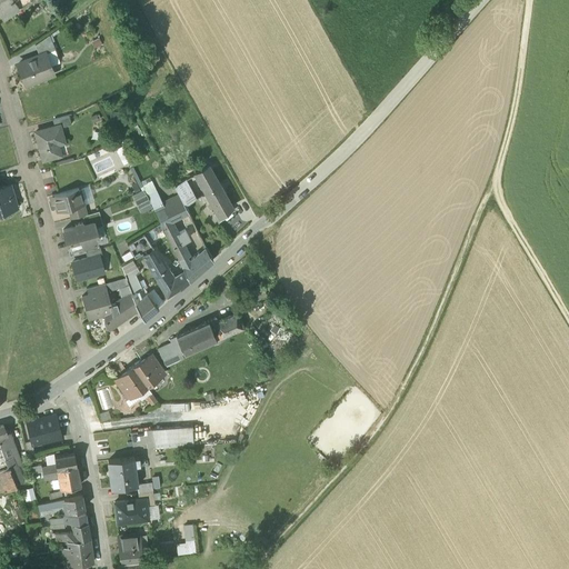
[(0,0),(0,15),(2,19),(19,8),(12,0),(0,0)]
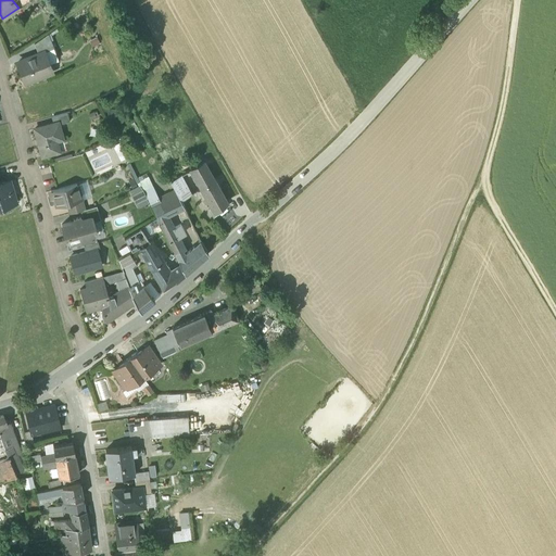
[(48,34),(35,42),(39,53),(43,52),(45,52),(54,49),(48,34)]
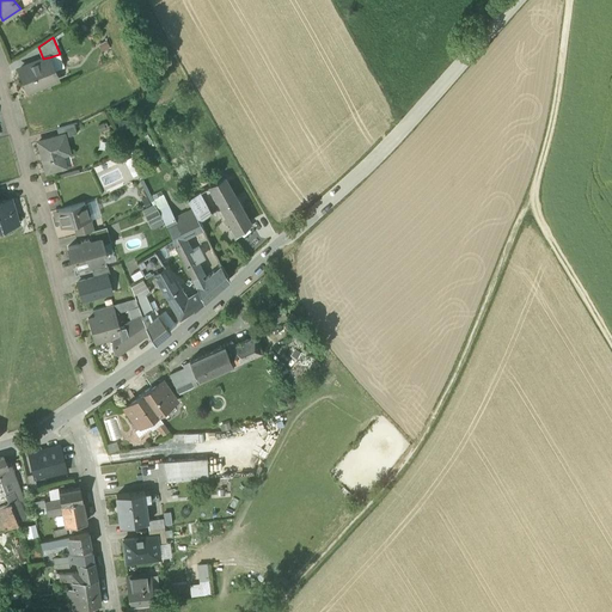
[(43,59),(20,68),(29,90),(57,79),(49,57),(48,57),(43,59)]
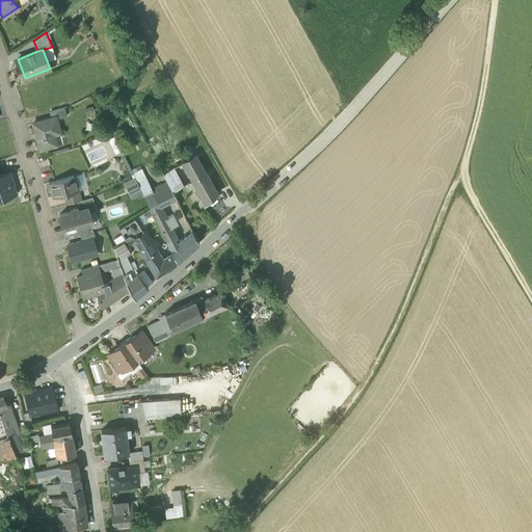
[(64,108),(50,112),(51,118),(55,117),(56,120),(67,116),(64,108)]
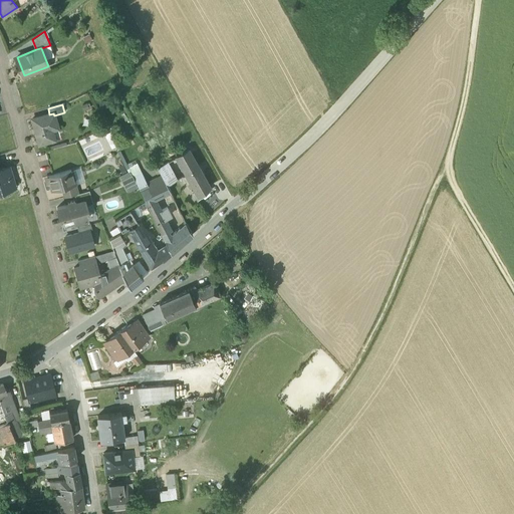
[(49,114),(32,119),(39,144),(51,141),(48,131),(57,129),(54,115),(53,113),(49,114)]
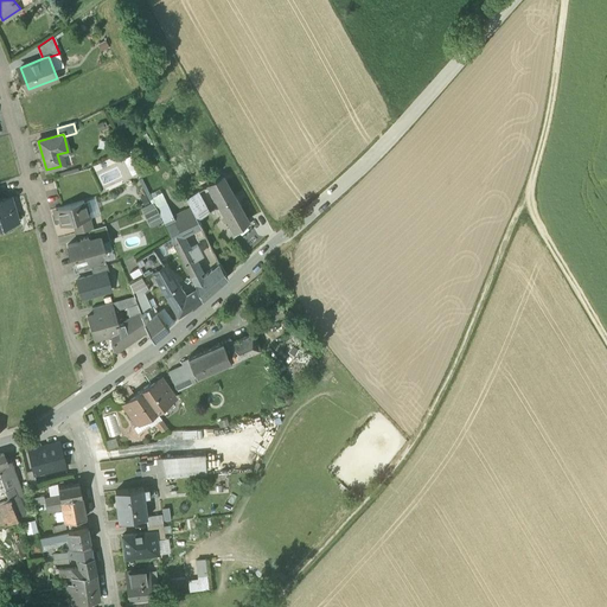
[(235,165),(224,170),(235,195),(246,190),(235,165)]
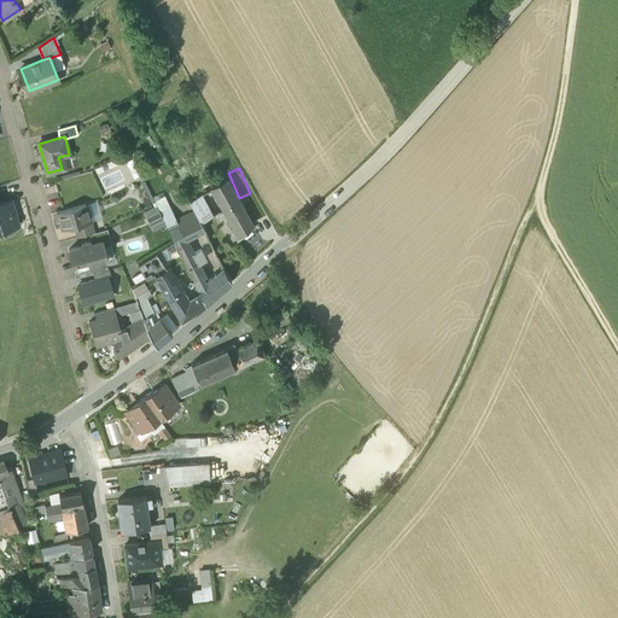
[(226,179),(190,202),(194,213),(200,222),(223,209),(238,200),(226,179)]
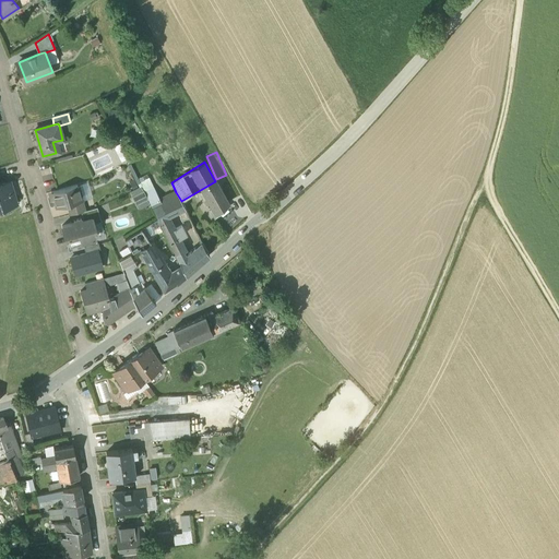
[(0,183),(0,212),(0,213),(6,211),(7,206),(18,203),(10,181),(0,183)]
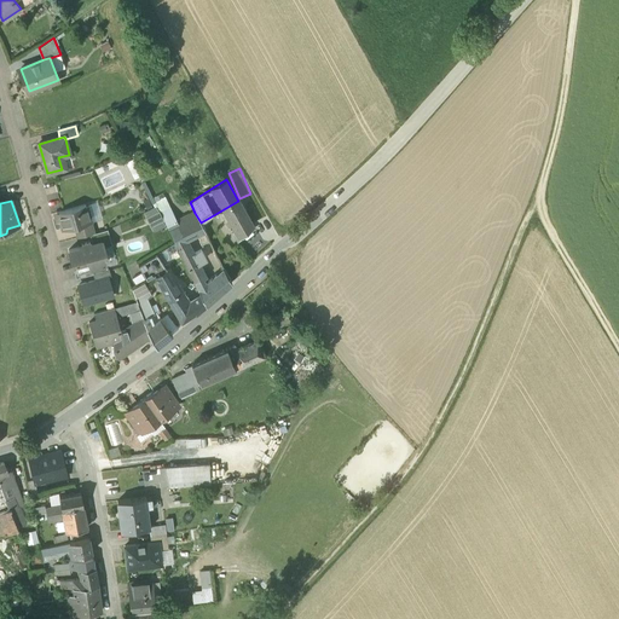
[(98,201),(90,203),(94,220),(104,218),(98,201)]
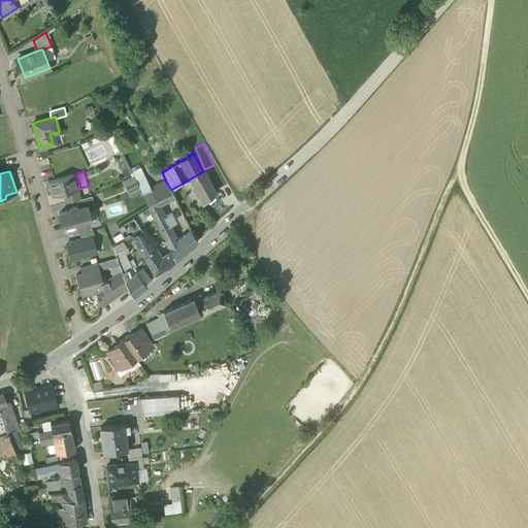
[(215,191),(203,171),(191,178),(203,200),(215,191)]
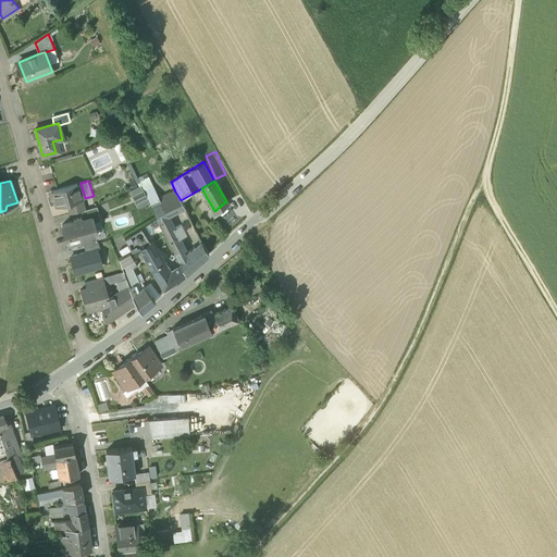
[(77,184),(52,190),(57,207),(67,203),(82,199),(77,184)]
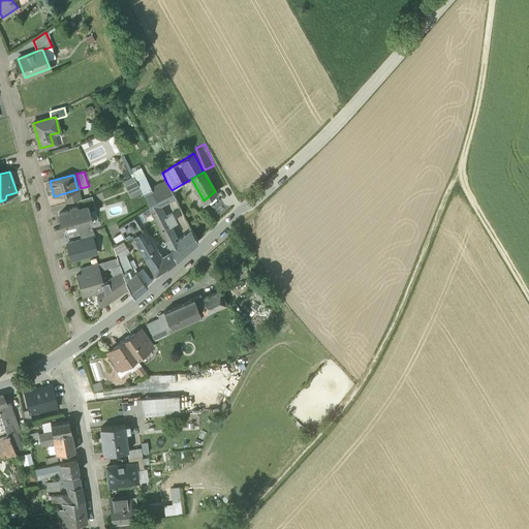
[(135,181),(125,186),(129,192),(138,188),(135,181)]
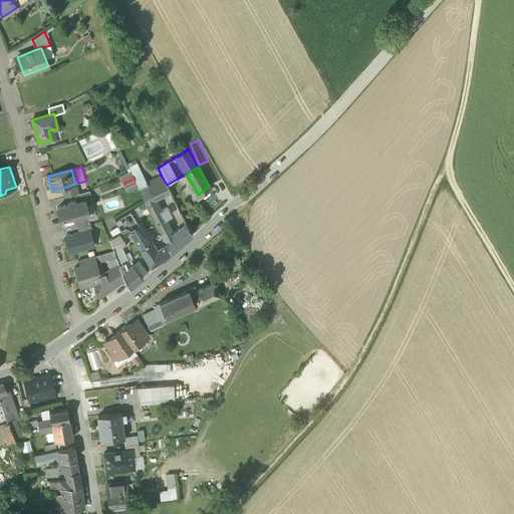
[(162,177),(139,187),(146,201),(164,192),(169,190),(167,185),(162,177)]
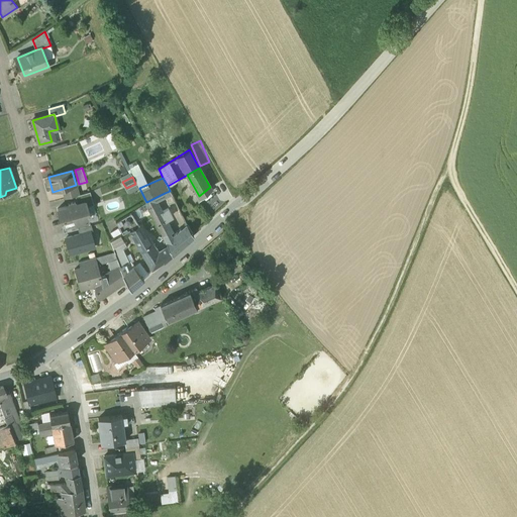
[(76,185),(63,189),(65,199),(75,196),(79,195),(76,185)]
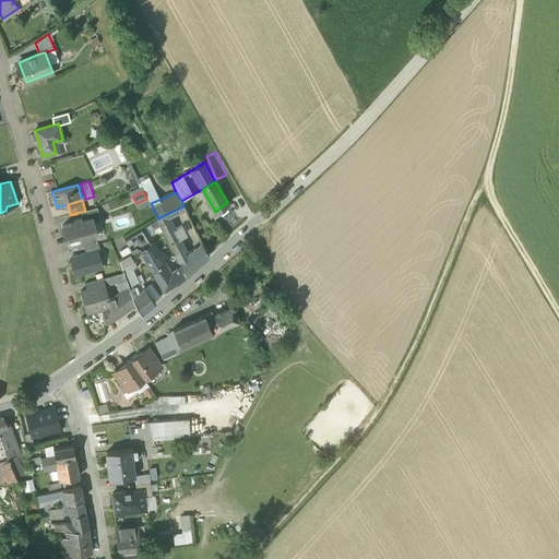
[(97,206),(85,211),(81,212),(83,219),(92,217),(94,223),(100,221),(97,206)]
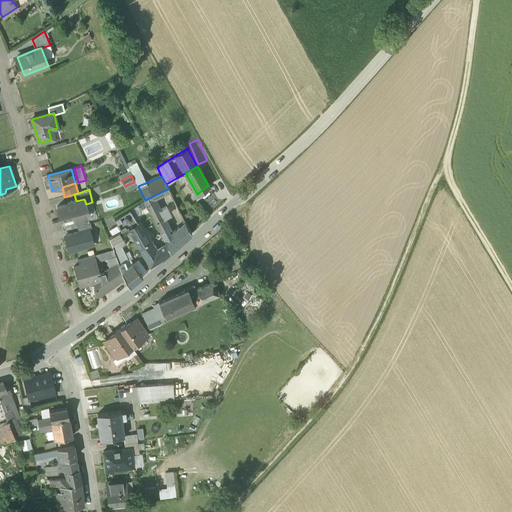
[(168,189),(163,191),(168,201),(173,199),(168,189)]
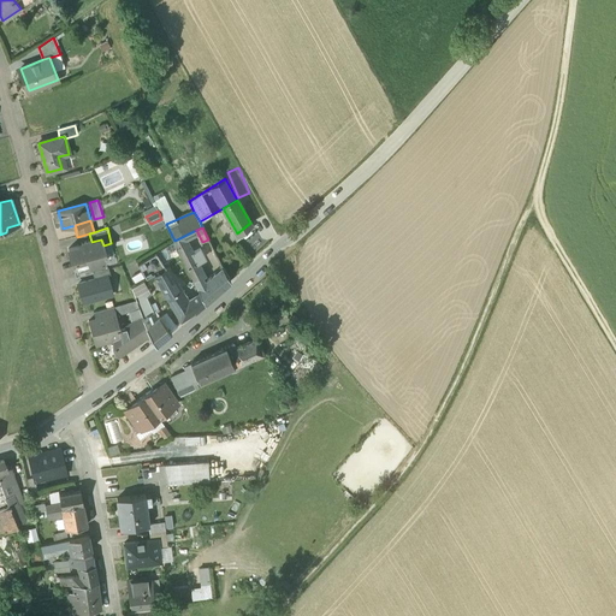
[(184,236),(175,241),(178,247),(176,248),(187,268),(194,282),(202,277),(203,276),(184,236)]
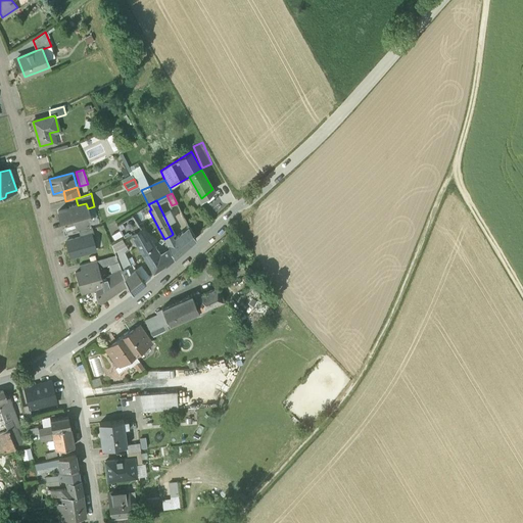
[(76,204),(68,206),(69,208),(58,211),(60,222),(62,222),(64,228),(64,229),(77,226),(89,222),(87,215),(89,214),(88,208),(86,203),(78,205),(76,206),(76,204)]
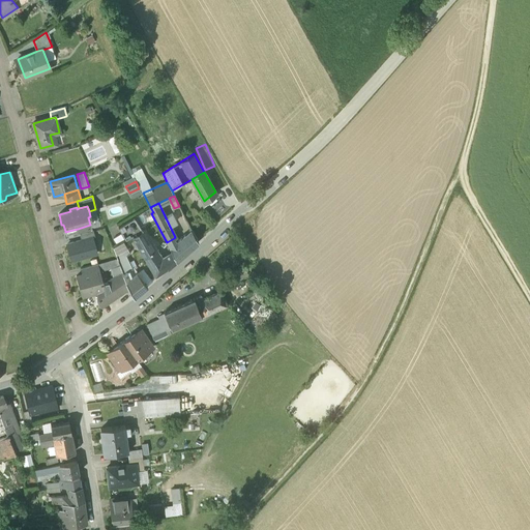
[(134,217),(118,227),(125,239),(131,236),(133,238),(142,232),(134,217)]
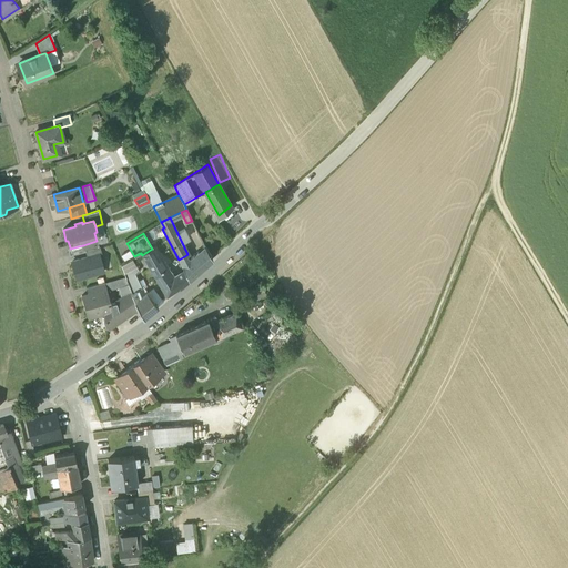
[(83,245),(70,249),(70,247),(68,249),(70,255),(85,251),(83,245)]
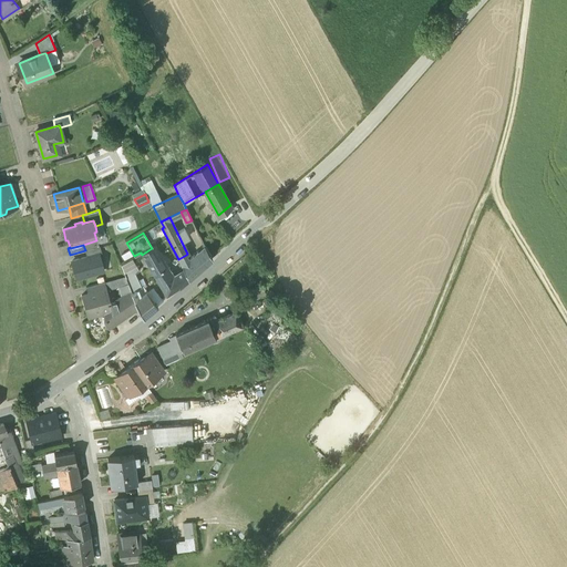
[(188,259),(186,255),(178,259),(182,266),(184,269),(188,279),(213,259),(210,258),(212,257),(204,246),(188,259)]
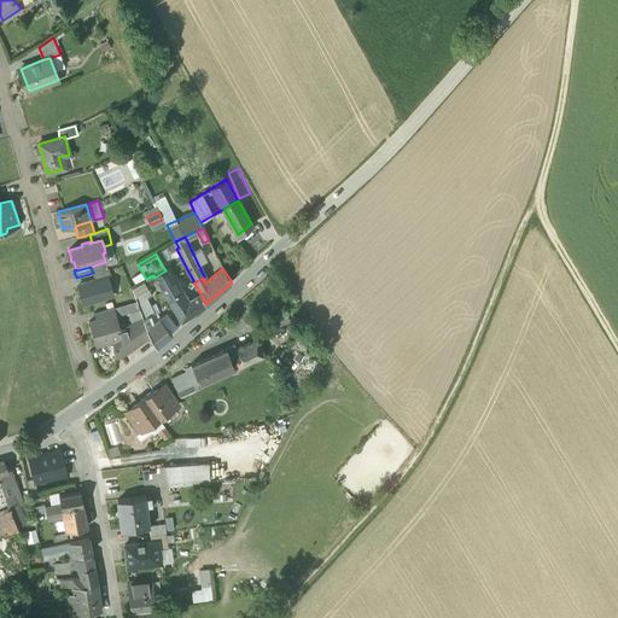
[(109,269),(93,273),(94,281),(108,278),(111,277),(109,269)]
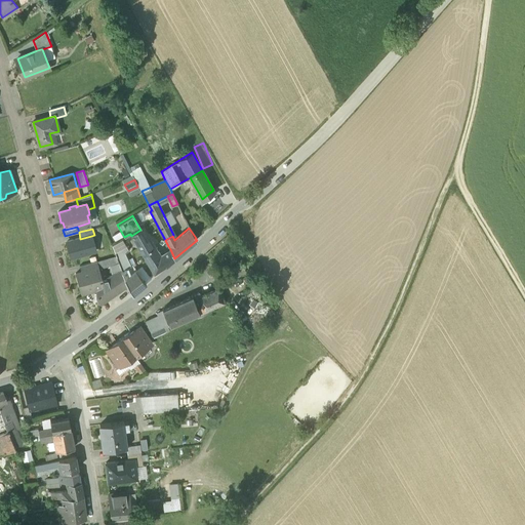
[(149,244),(140,230),(131,236),(143,253),(154,247),(151,243),(149,244)]
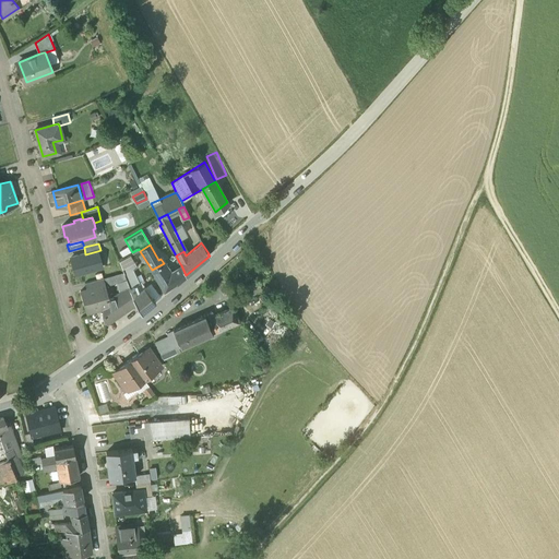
[(71,258),(75,275),(102,268),(97,251),(85,254),(71,258)]
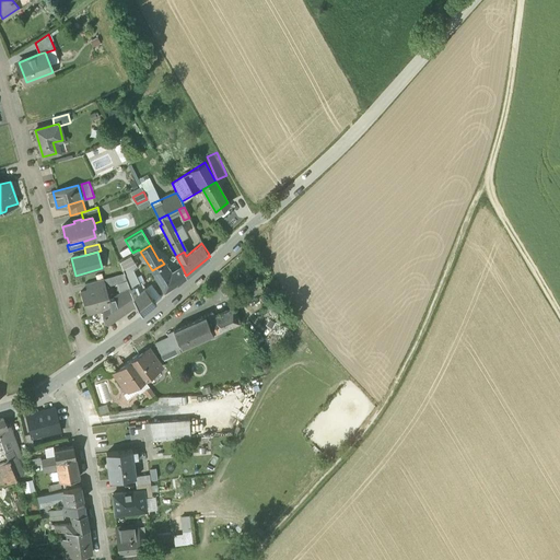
[(164,264),(152,270),(164,291),(177,283),(186,276),(182,266),(172,272),(164,264)]
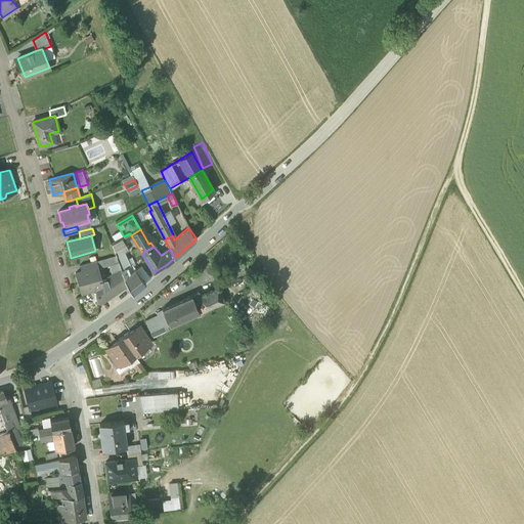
[(121,255),(117,257),(122,271),(129,266),(123,254),(121,255)]
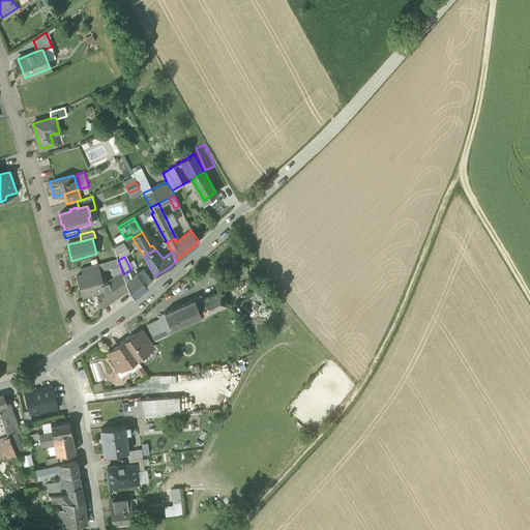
[(117,258),(97,264),(100,271),(110,268),(113,277),(102,284),(105,290),(97,292),(99,297),(97,298),(99,305),(102,306),(128,289),(125,283),(126,282),(123,274),(118,260),(117,258)]
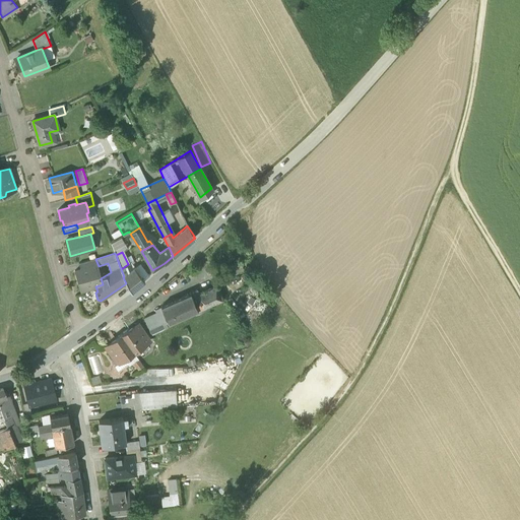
[(91,260),(79,263),(81,270),(83,269),(83,271),(93,268),(91,260)]
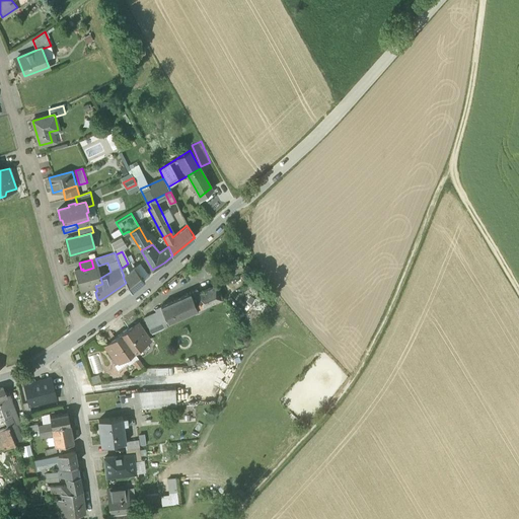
[(93,268),(83,271),(83,269),(81,270),(75,272),(79,286),(80,285),(81,290),(95,286),(102,284),(100,278),(98,272),(99,272),(98,267),(93,268)]
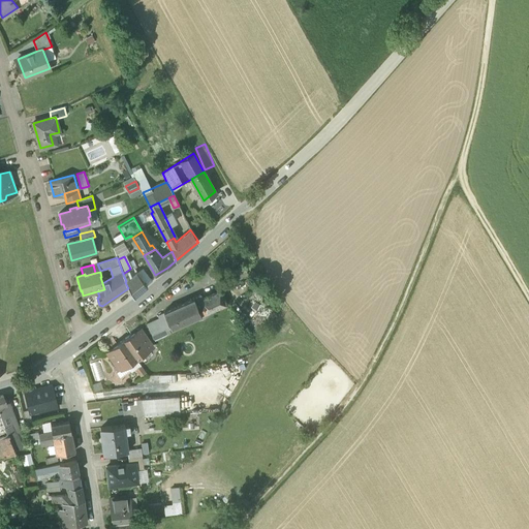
[(147,286),(136,273),(126,281),(125,282),(128,288),(133,298),(147,286)]
